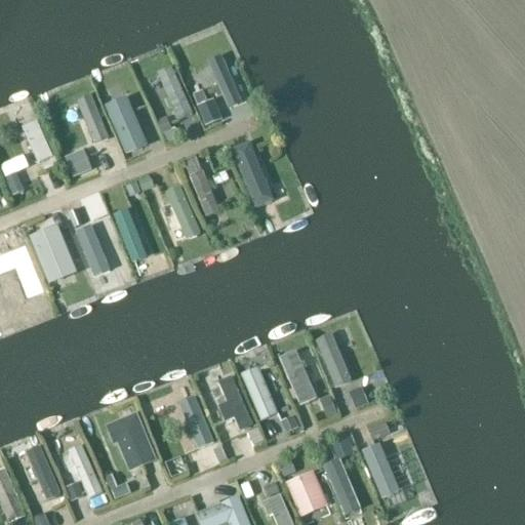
[(243,103),(221,54),(208,61),(218,84),(214,86),(217,95),(223,93),(230,109),(243,103)]
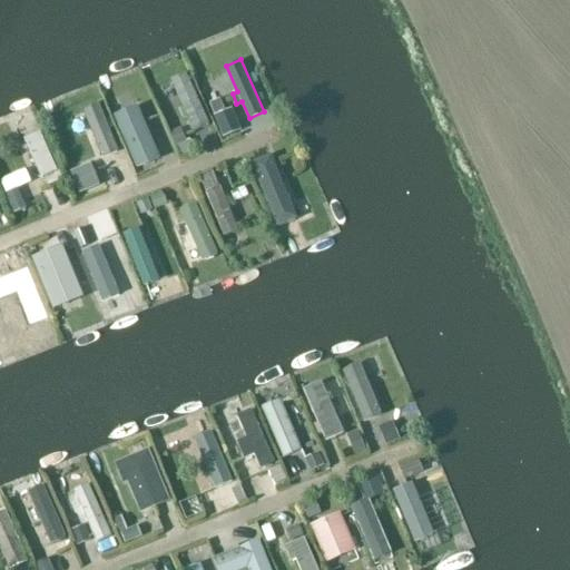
[(210,124),(187,71),(172,78),(195,130),(210,124)]
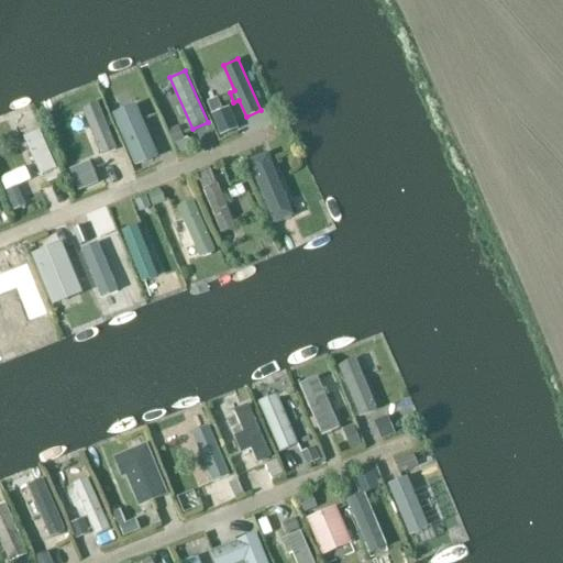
[(240,128),(231,106),(222,109),(218,97),(207,100),(221,135),(240,128)]
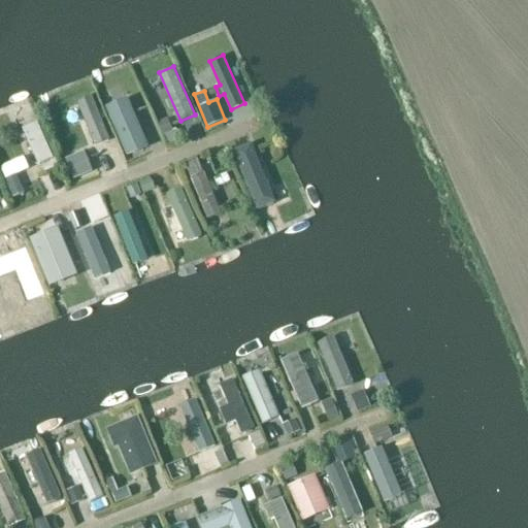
[(110,138),(93,95),(77,101),(95,144),(110,138)]
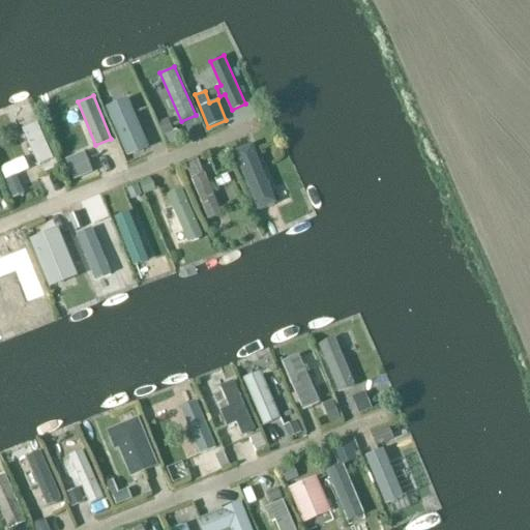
[(150,146),(128,96),(107,106),(127,155),(150,146)]
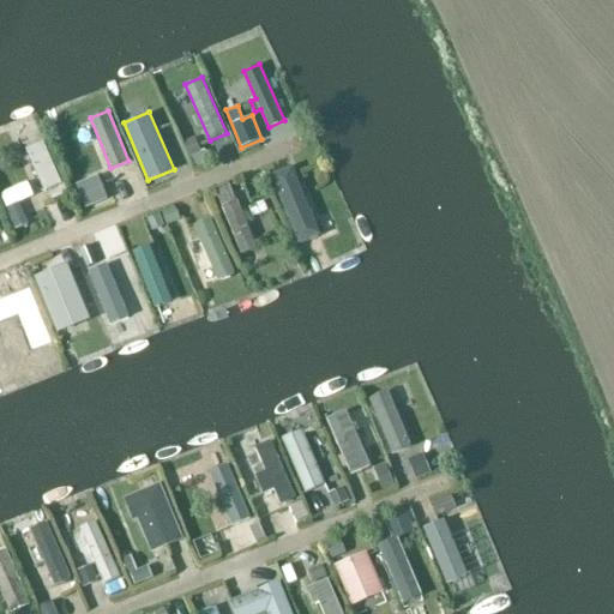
[(202,150),(196,137),(185,143),(191,157),(192,156),(196,167),(210,161),(205,149),(202,150)]
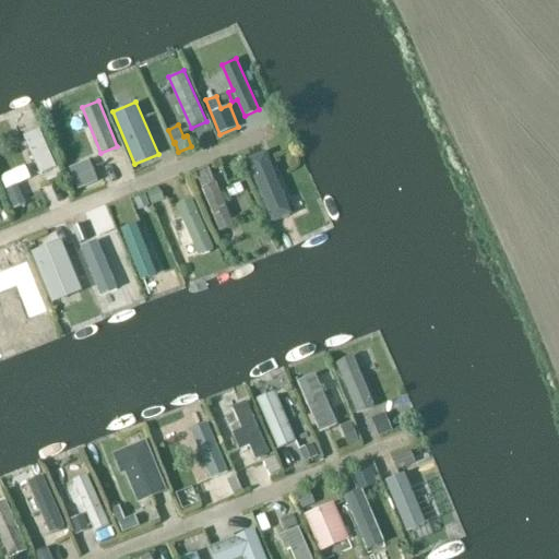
[(57,166),(40,128),(24,135),(42,174),(57,166)]
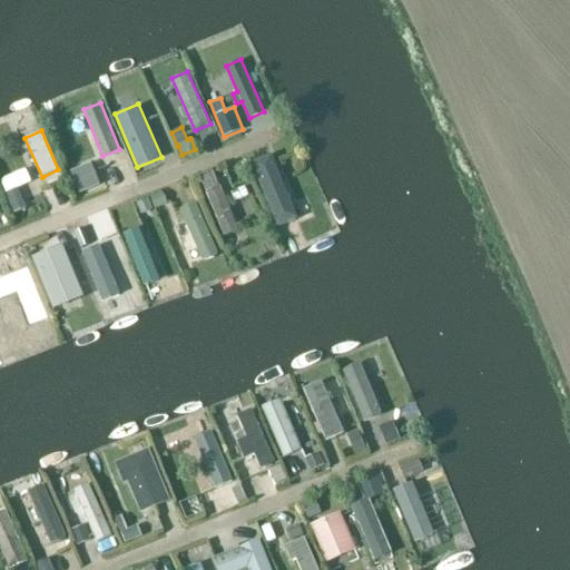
[(251,160),(279,226),(301,216),(296,206),(307,200),(304,190),(293,195),(273,151),(251,160)]
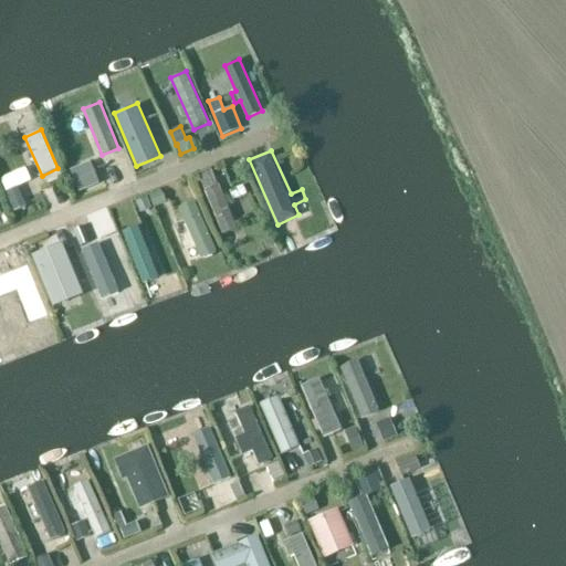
[(100,184),(91,161),(70,169),(79,192),(100,184)]
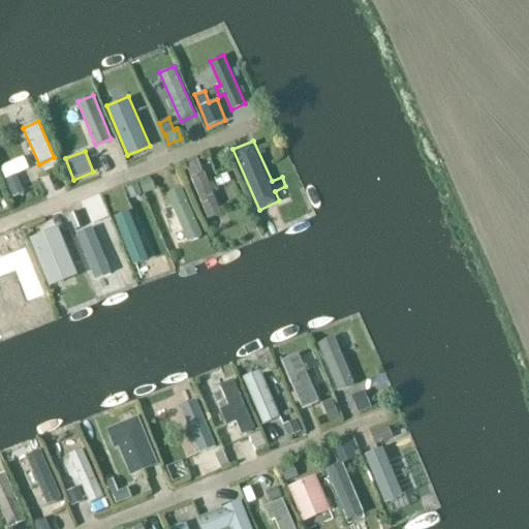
[(59,165),(56,158),(41,163),(45,172),(59,165)]
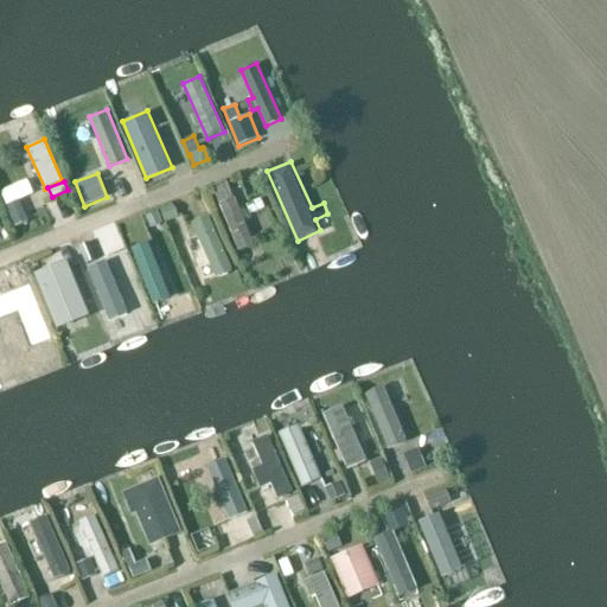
[(255,244),(235,197),(232,197),(228,184),(215,189),(240,250),(255,244)]
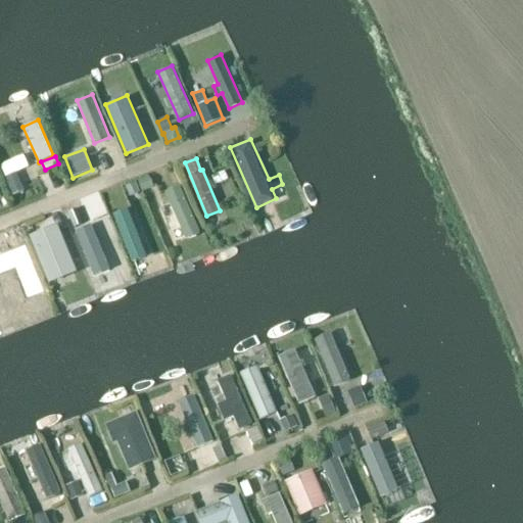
[(229,179),(225,171),(212,176),(216,185),(229,179)]
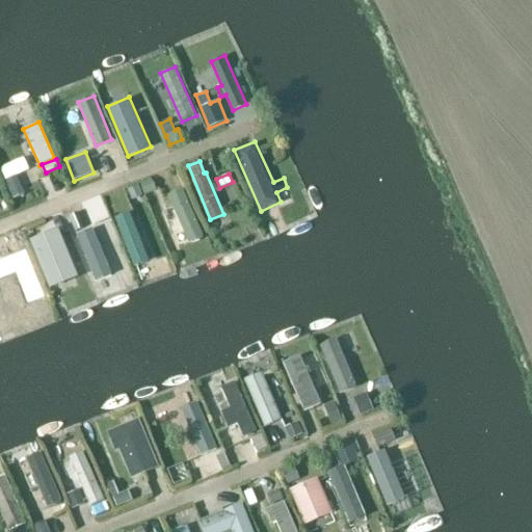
[(25,193),(18,176),(6,180),(14,197),(25,193)]
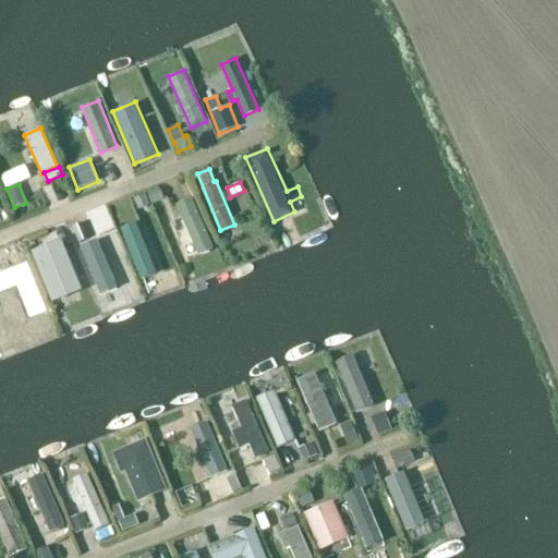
[(164,199),(159,189),(148,193),(153,204),(164,199)]
